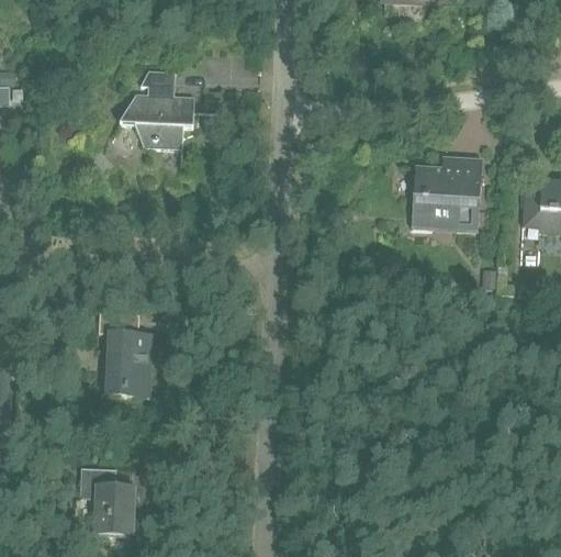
[(135,93),(119,123),(132,123),(142,146),(180,148),(181,126),(191,127),(192,96),(171,96),(172,70),(147,69),(139,85),(146,86),(146,93),(135,93)]
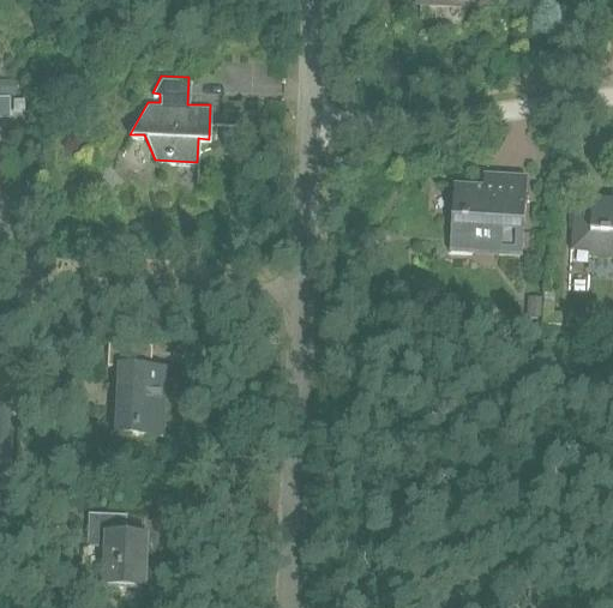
[(0,90),(12,90),(12,78),(0,77),(0,90)]
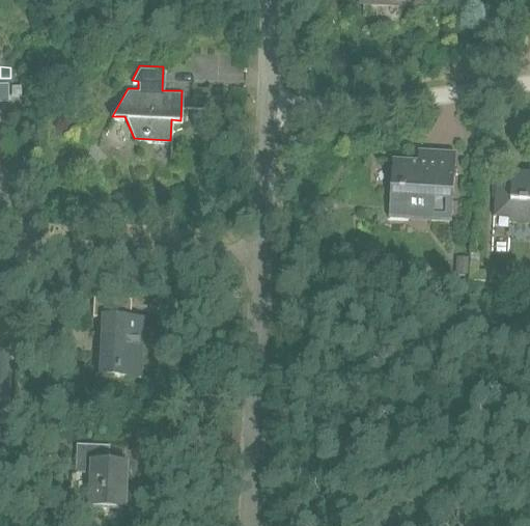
[(441,159),(391,157),(388,213),(408,215),(416,202),(431,203),(430,216),(450,217),(453,168),(441,167),(441,159)]
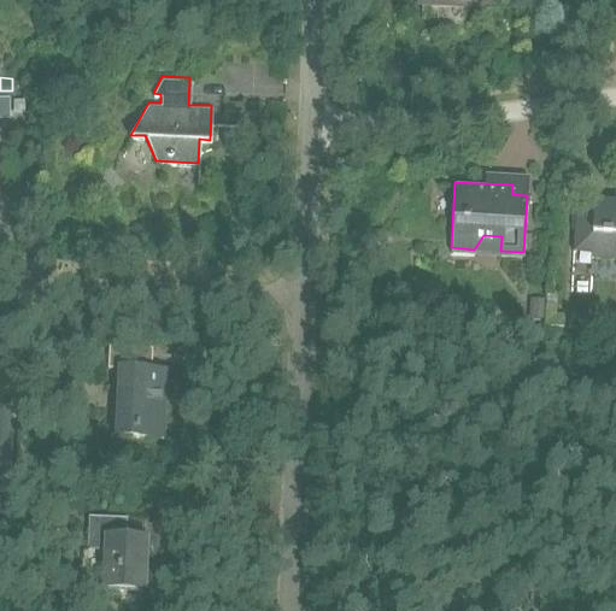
[(615,197),(593,197),(593,205),(574,204),(572,247),(591,248),(590,253),(615,254),(615,197)]
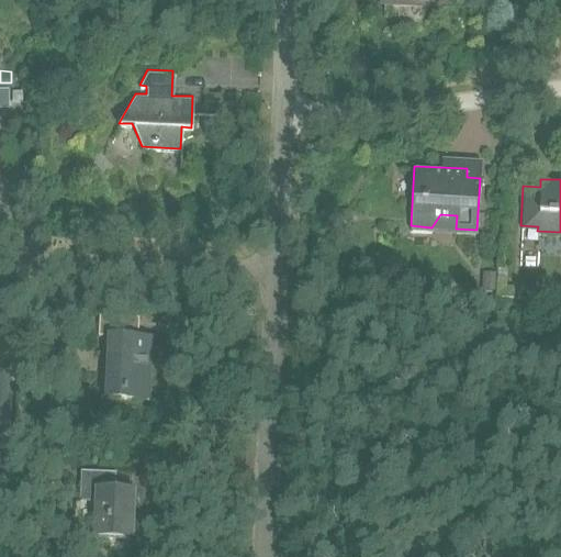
[(98,333),(113,333),(111,374),(107,374),(105,393),(144,396),(146,353),(149,353),(149,334),(137,333),(137,314),(99,312),(98,333)]
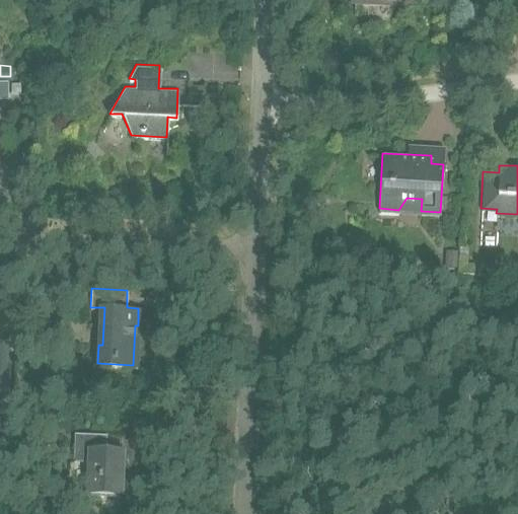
[(0,397),(8,398),(11,342),(0,341),(0,397)]
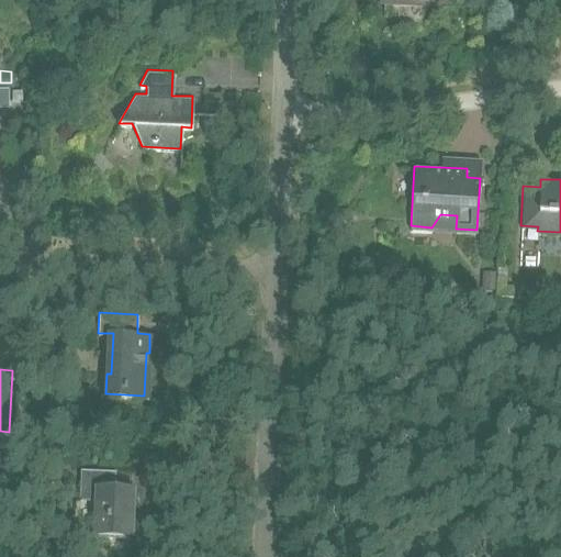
[(115,469),(81,468),(80,498),(97,499),(94,533),(132,535),(133,487),(114,486),(115,469)]
